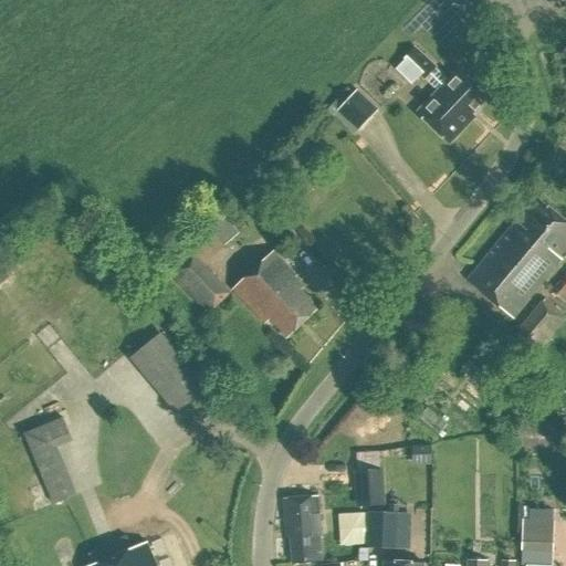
[(417,114),(449,144),(474,117),(471,115),(489,97),(460,70),(449,81),(436,69),(437,66),(416,48),(396,70),(412,85),(421,76),(438,92),(417,114)]
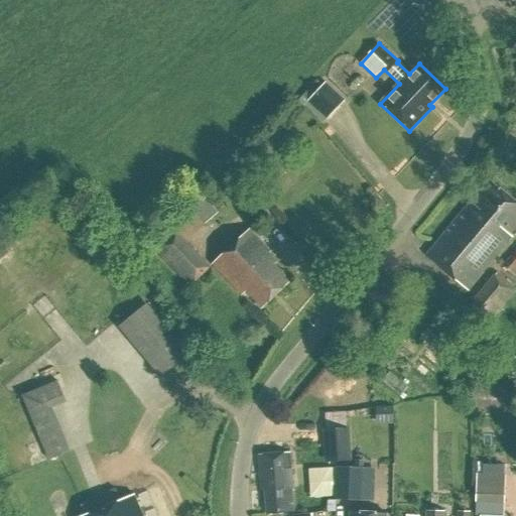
[(308,102),(327,120),(344,101),(326,84),(308,102)]
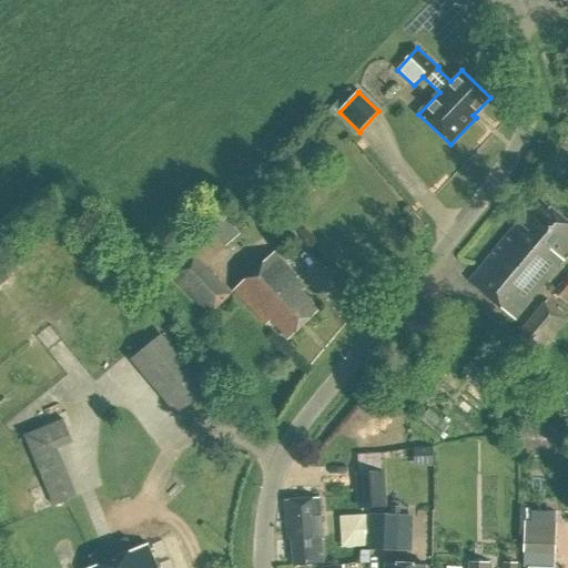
[(567,222),(539,199),(469,282),(515,320),(564,262),(560,260),(567,250),(567,246),(567,222)]
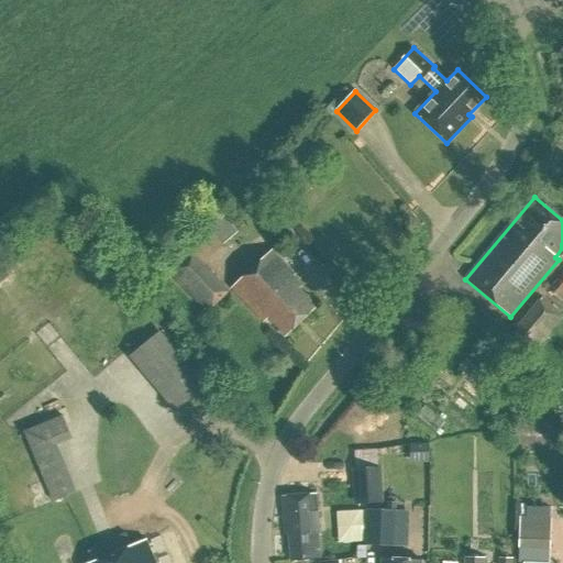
[(202,220),(181,240),(158,263),(206,313),(230,291),(202,263),(238,231),(218,208),(202,220)]
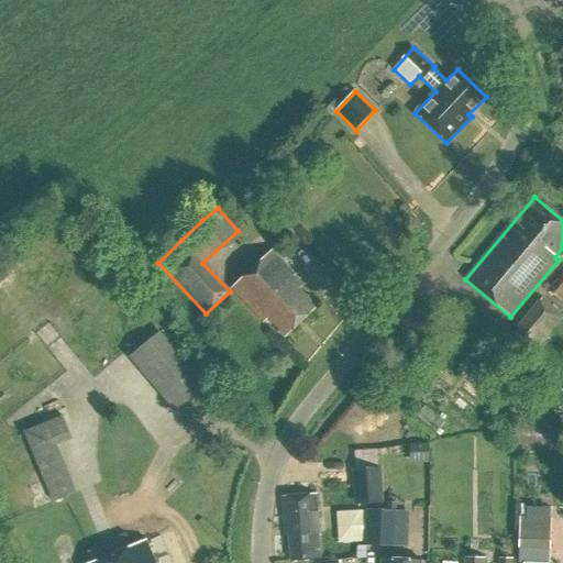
[(265,324),(269,320),(287,337),(317,308),(300,290),(302,288),(293,277),(295,275),(272,251),(231,289),(265,324)]
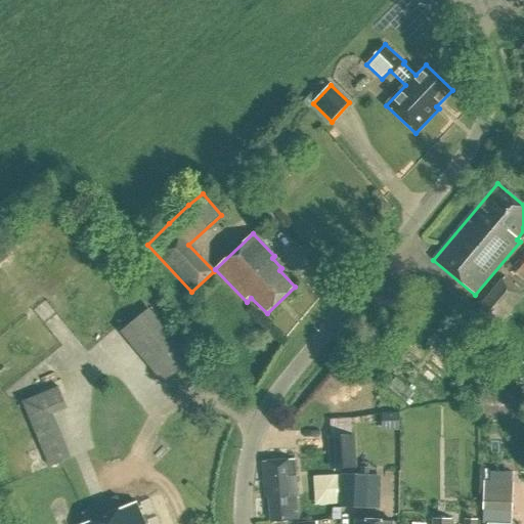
[(523,253),(521,257),(510,269),(523,280),(523,253)]
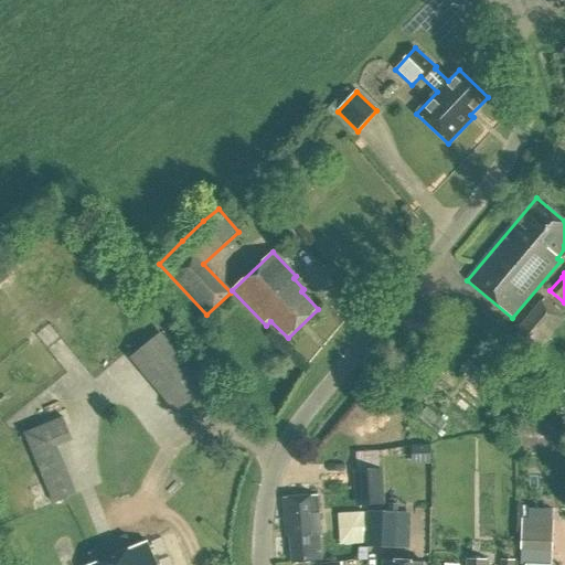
[(564,317),(545,299),(503,347),(525,364),(530,360),(564,319),(564,317)]
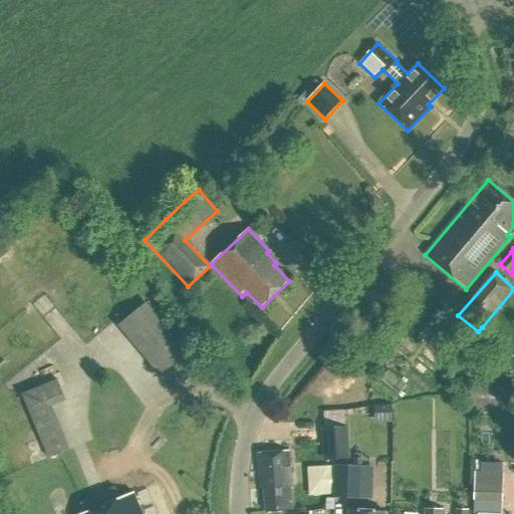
[(120,324),(162,373),(187,353),(146,303),(120,324)]
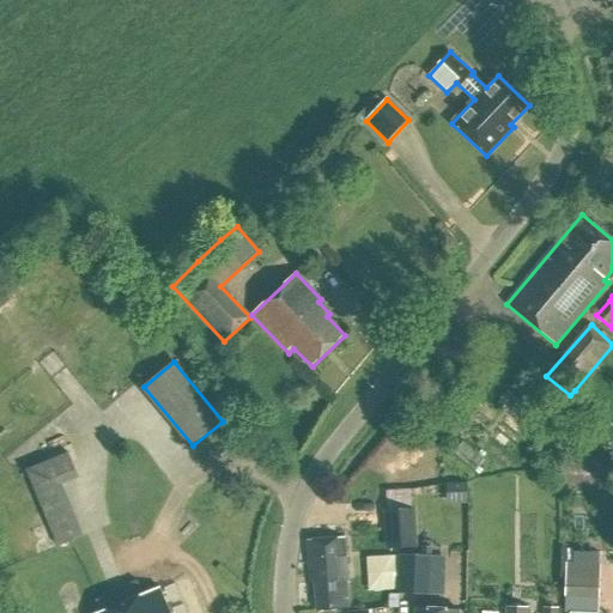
[(465,438),(453,453),(474,469),(486,456),(465,438)]
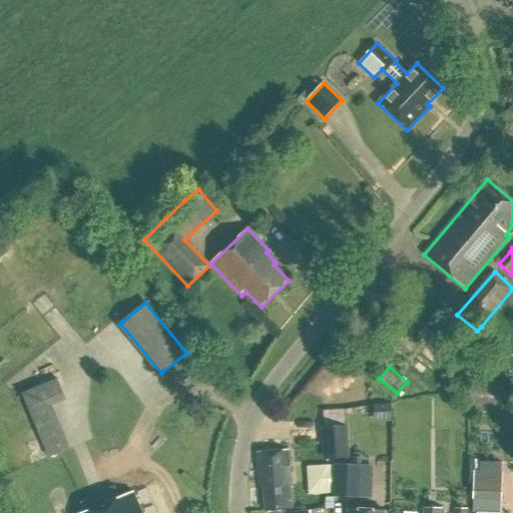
[(22,394),(49,457),(60,452),(39,401),(62,391),(57,379),(22,394)]
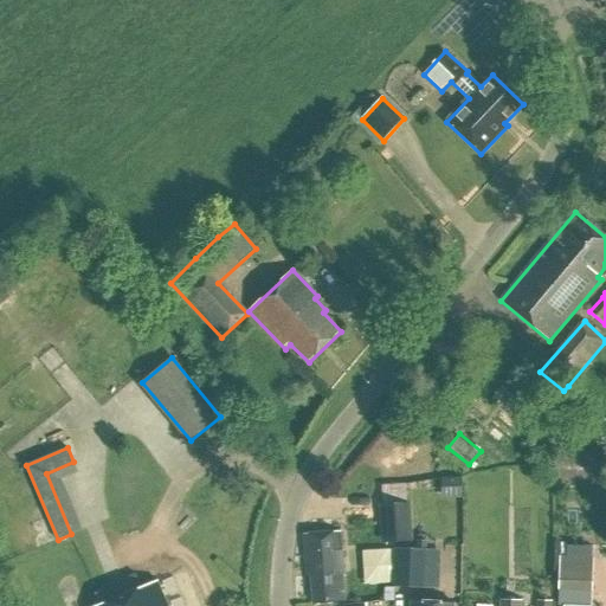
[(381,503),(384,543),(410,542),(407,502),(405,502),(404,492),(385,494),(385,503),(381,503)]
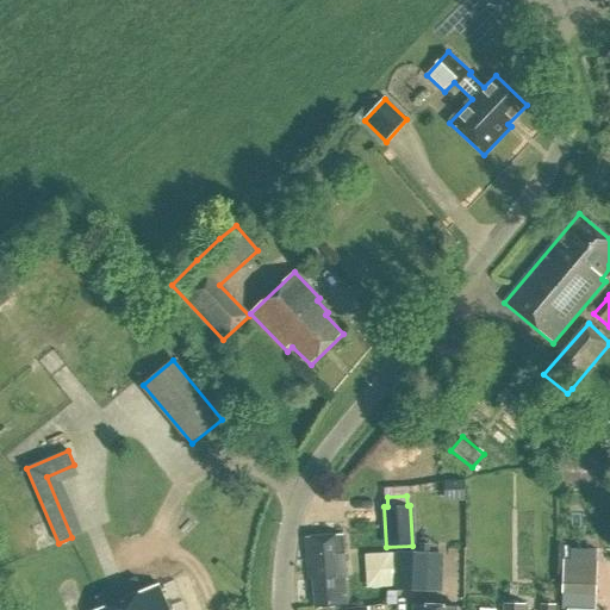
[(304,539),(306,576),(313,576),(316,609),(347,607),(343,564),(346,564),(343,535),(304,539)]
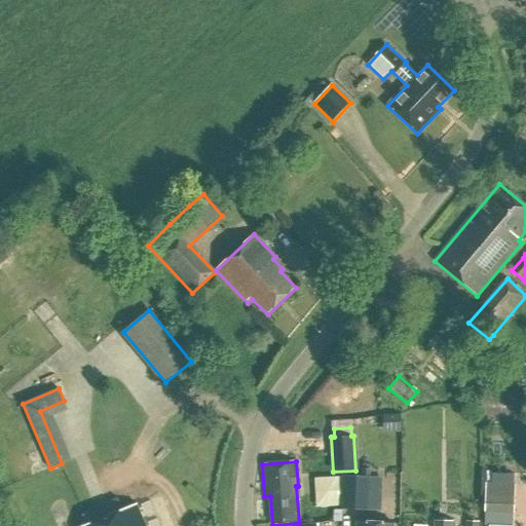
[(370,510),(372,477),(342,475),(340,509),(365,511),(365,510),(370,510)]
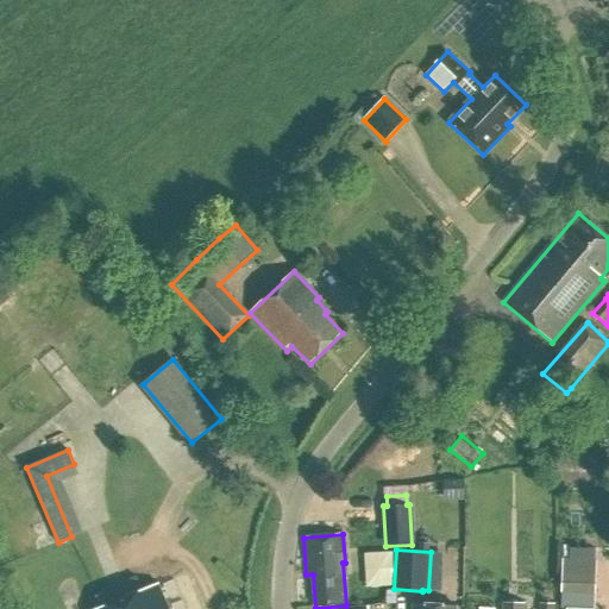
[(588,608),(589,608),(588,608),(594,608),(591,608),(591,591),(596,591),(596,560),(563,559),(562,590),(569,591),(567,608),(588,608)]
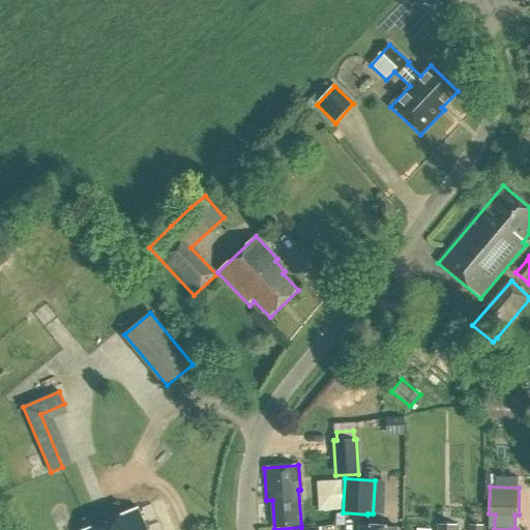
[(93,529),(145,529),(138,511),(93,529)]
